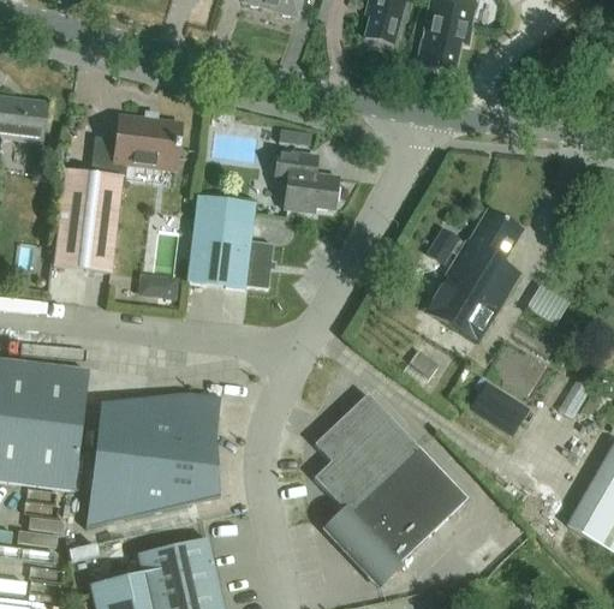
[(273,0),(270,7),(298,16),(302,0),(273,0)]
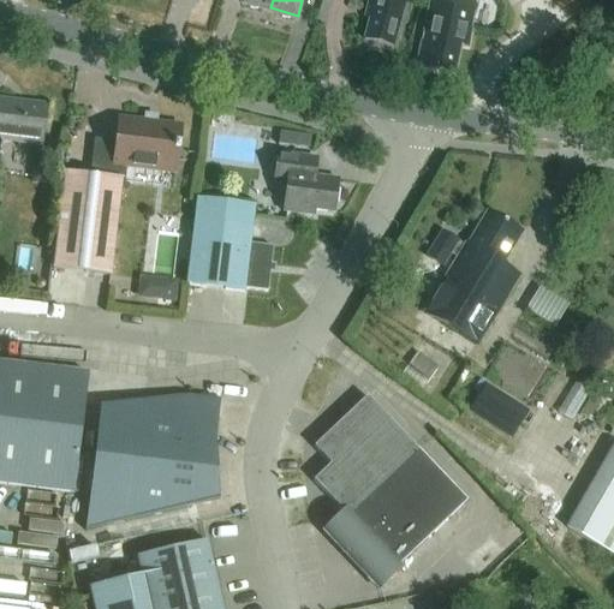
[(369,0),(368,6),(373,7),(365,35),(394,43),(406,0),(369,0)]
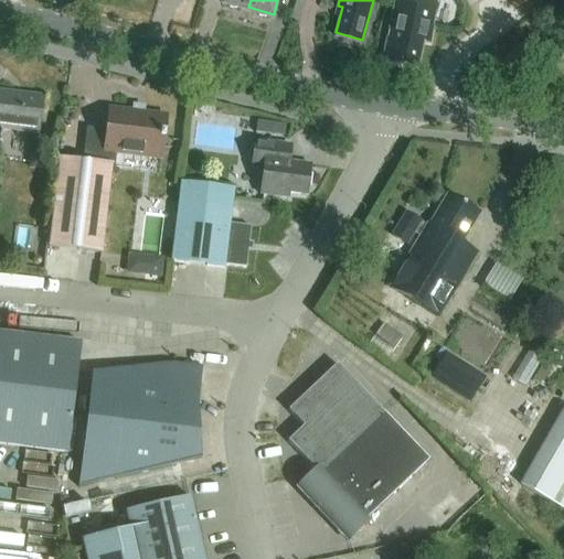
[(395,0),(384,56),(417,64),(424,36),(431,39),(439,0),(395,0)]
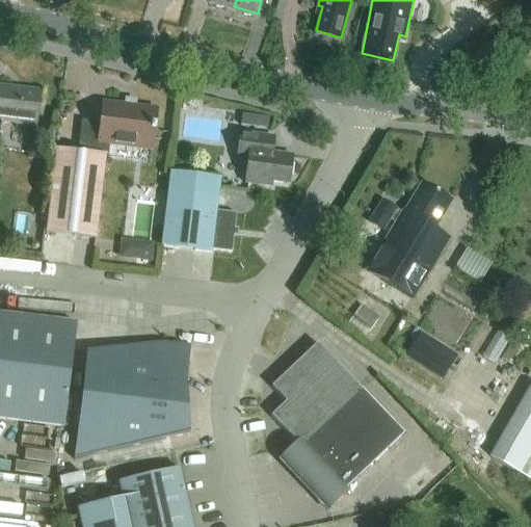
[(0,127),(1,116),(37,121),(42,87),(0,82),(0,127)]
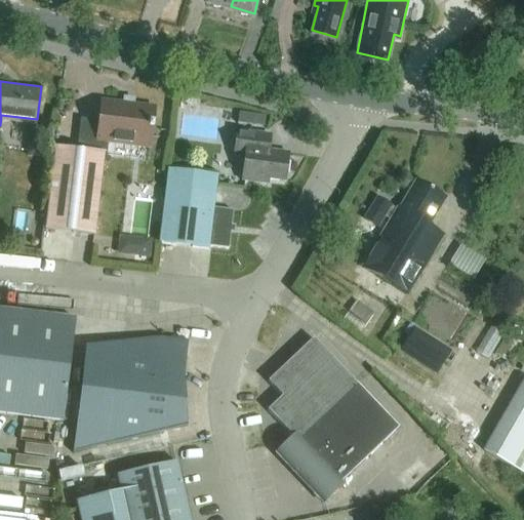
[(57,144),(47,226),(95,232),(107,138),(151,144),(156,104),(103,97),(99,118),(83,116),(79,147),(57,144)]
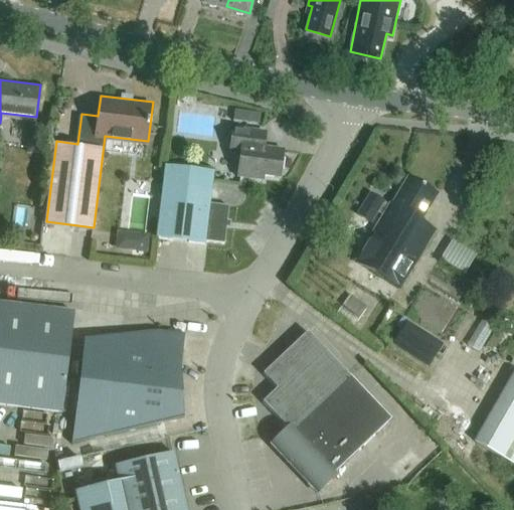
[(234,118),(261,121),(262,109),(235,107),(234,118)]
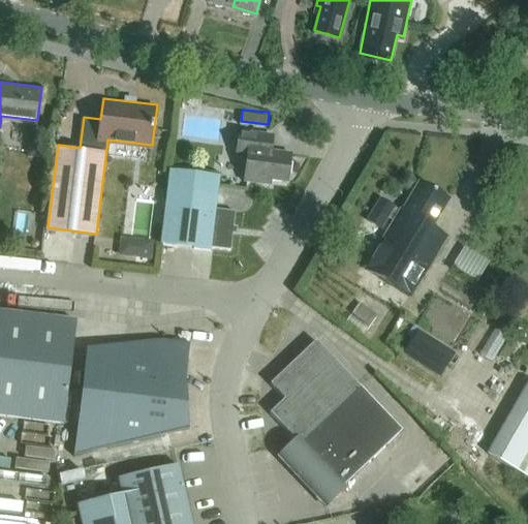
[(240,129),(237,153),(248,154),(245,178),(272,181),(272,176),(288,178),(291,152),(272,150),(274,133),(240,129)]
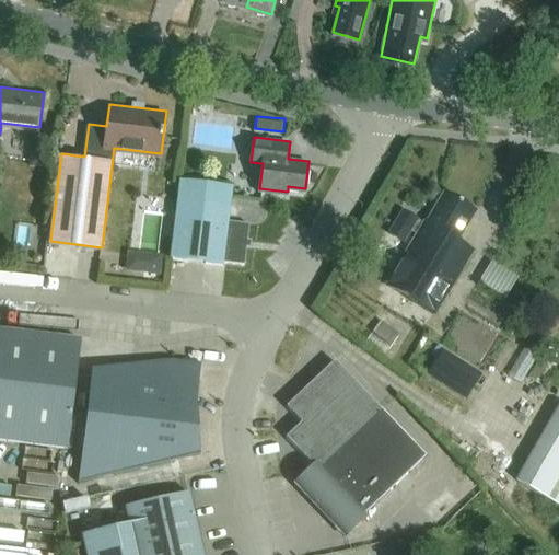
[(179,176),(170,255),(222,262),(223,258),(244,262),(248,220),(228,218),(232,183),(179,176)]
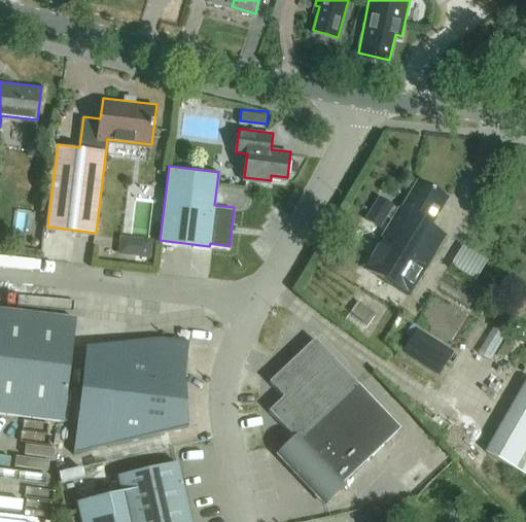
[(393,217),(364,265),(410,292),(448,230),(432,220),(448,196),(420,178),(401,208),(380,195),(366,216),(381,224),(387,214),(393,217)]
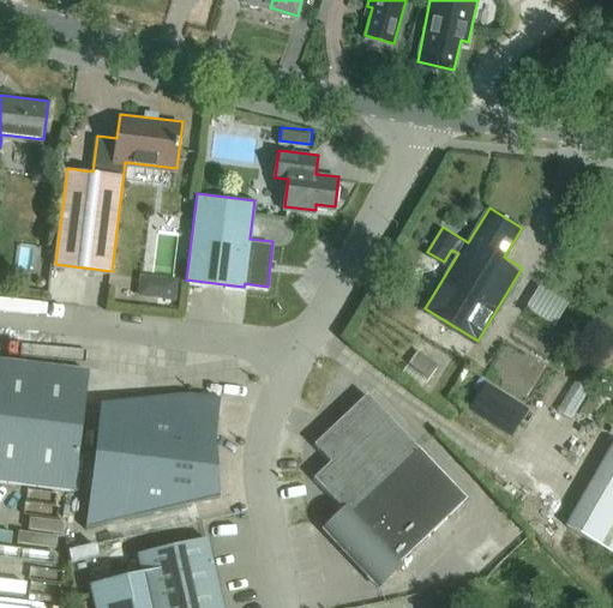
[(138,294),(176,298),(179,275),(140,270),(138,294)]
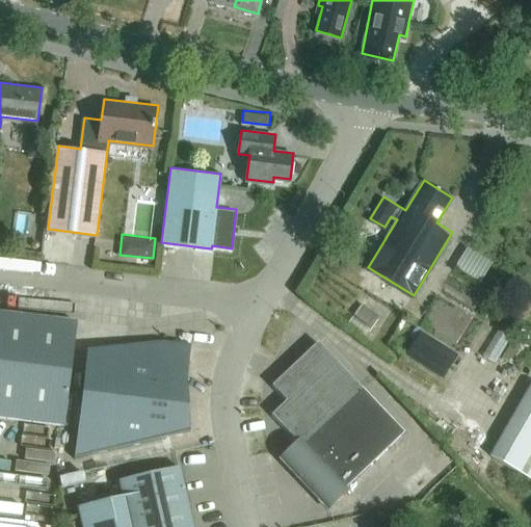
[(454,261),(480,275),(492,256),(466,241),(454,261)]
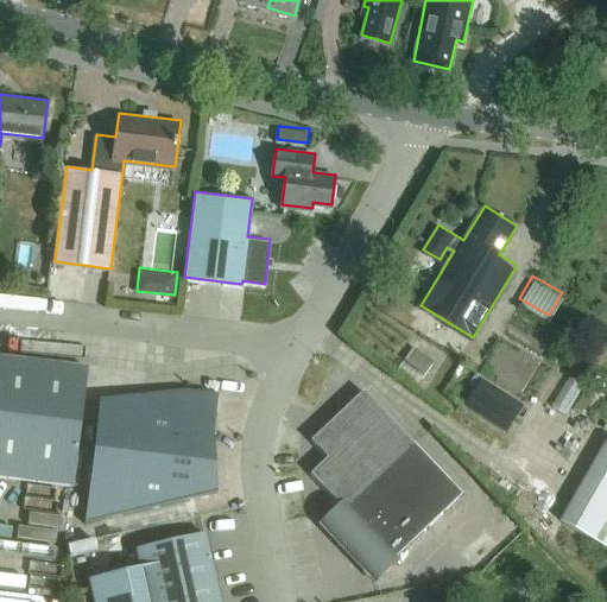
[(411,342),(400,361),(422,373),(431,353),(411,342)]
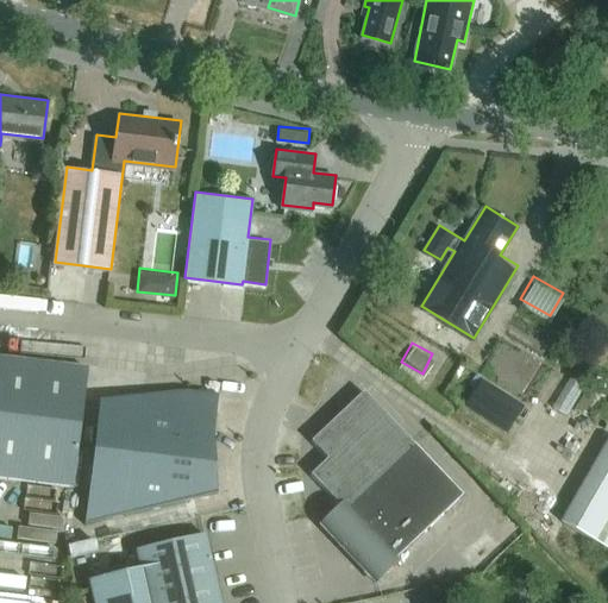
[(0,473),(73,483),(88,365),(0,355),(0,473)]
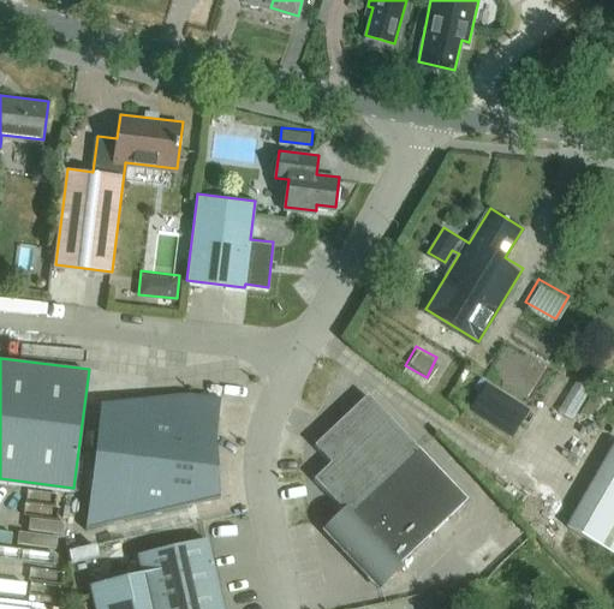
[(532,405),(469,366),(452,394),(516,433),(532,405)]
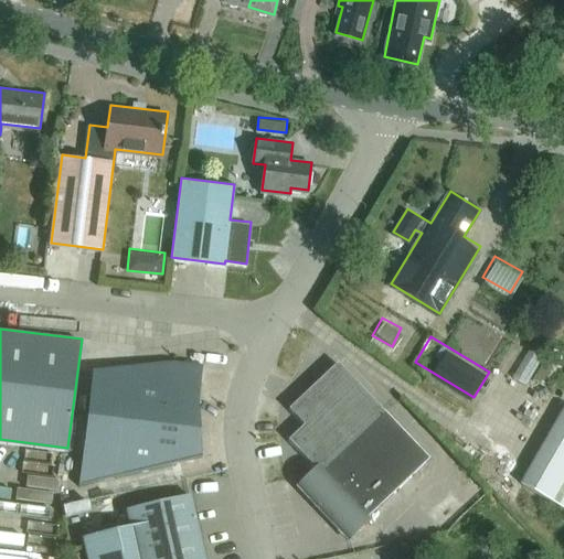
[(80,483),(177,462),(202,457),(199,402),(203,363),(172,359),(170,377),(93,368),(80,483)]
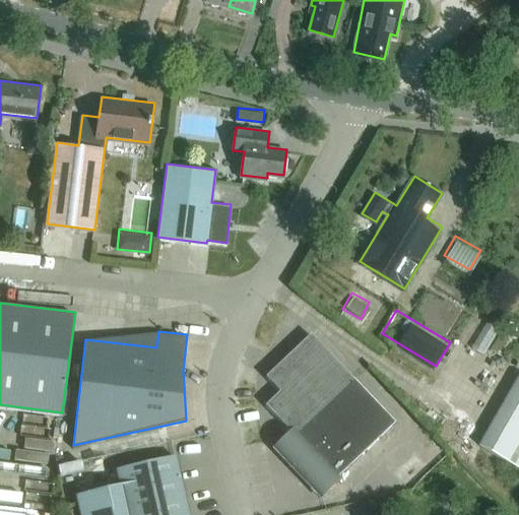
[(266,374),(280,388),(266,402),(294,432),(278,446),(321,491),(395,421),(312,331),(266,374)]
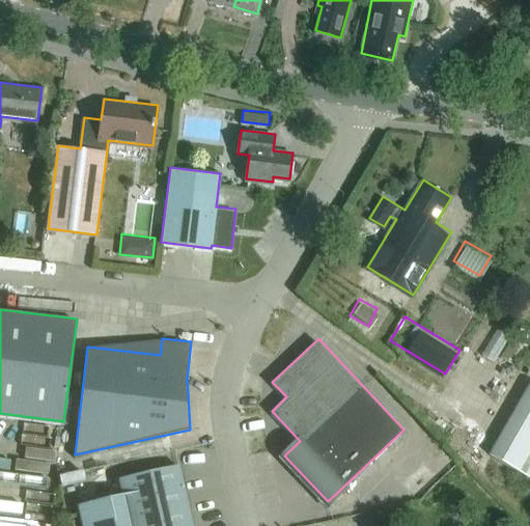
[(529,390),(497,451),(529,468),(529,390)]
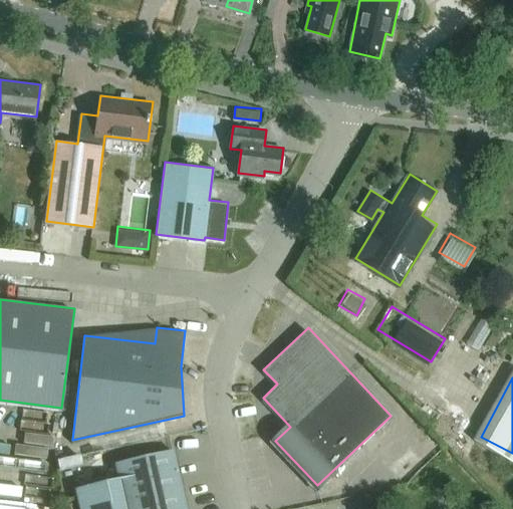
[(188,508),(175,449),(115,462),(119,478),(76,488),(80,508),(188,508)]
